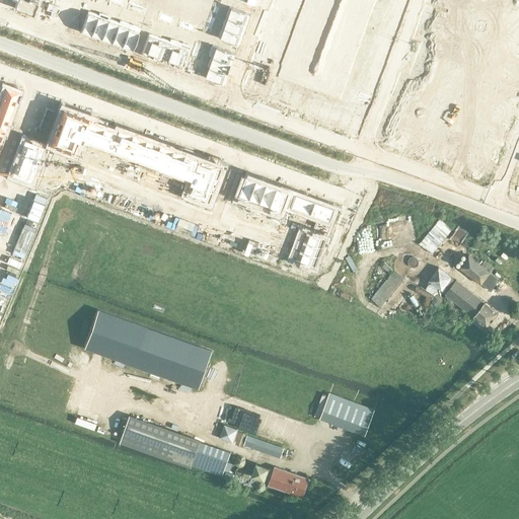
[(13,6),(13,7),(14,8),(31,14),(32,14),(33,13),(36,3),(38,3),(38,2),(30,0),(16,0),(14,6),(13,6)]
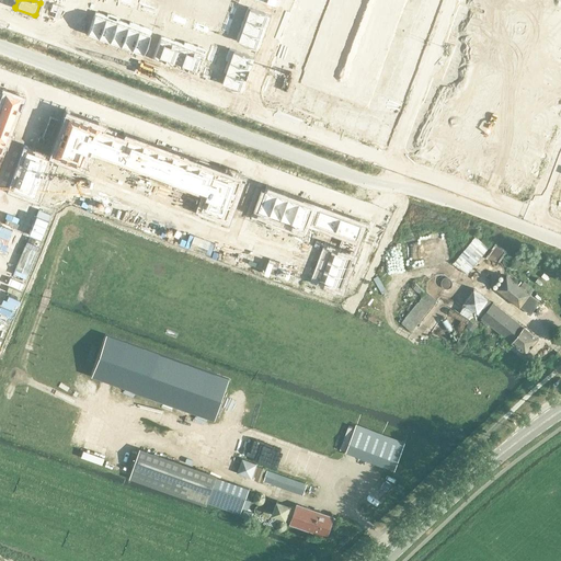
[(299,0),(298,7),(321,15),(323,16),(327,6),(324,4),(324,6),(310,0),(299,0)]
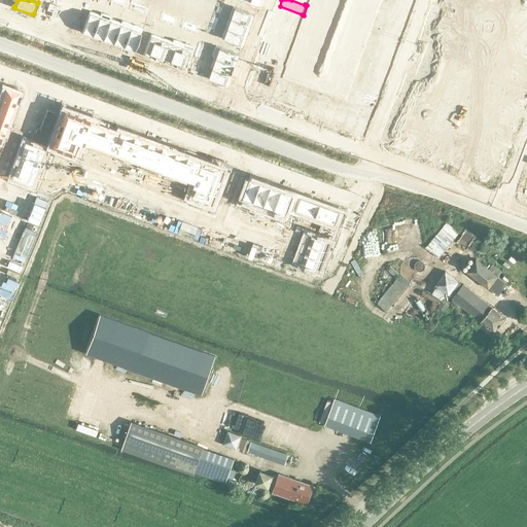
[(386,0),(383,8),(405,16),(408,18),(411,7),(391,0),(386,0)]
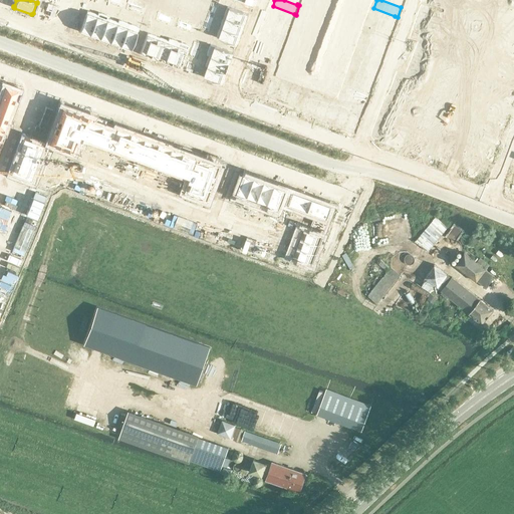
[(489,0),(488,4),(506,11),(510,0),(489,0)]
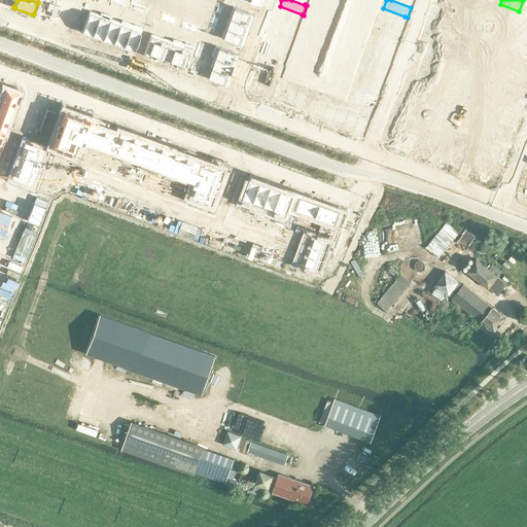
[(233,6),(230,18),(251,25),(254,14),(255,14),(233,6)]
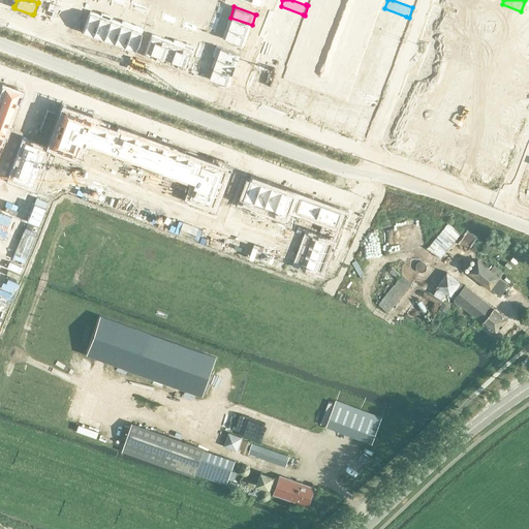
[(281,6),(277,16),(299,24),(303,14),(281,6)]
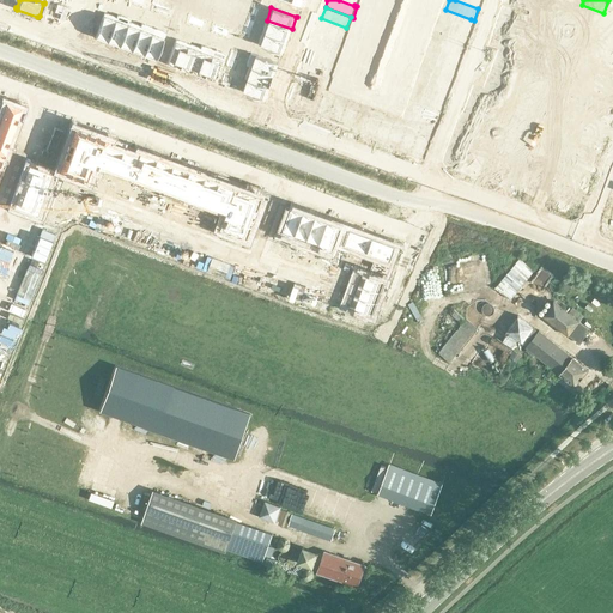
[(504,7),(501,20),(523,29),(527,16),(504,7)]
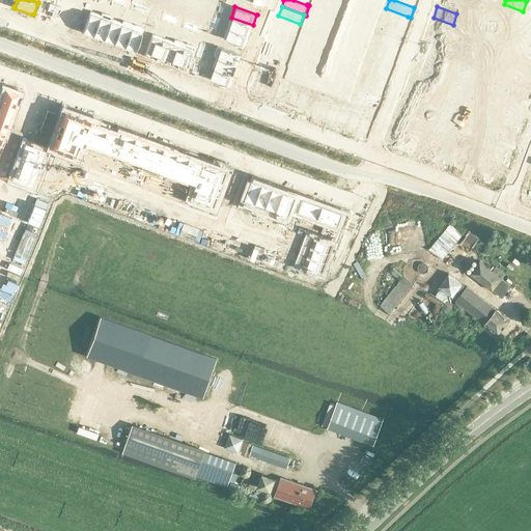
[(384,7),(380,19),(382,20),(382,19),(403,27),(408,17),(386,8),(384,7)]
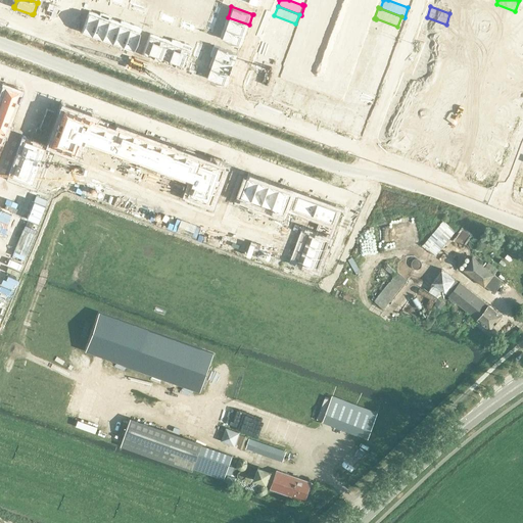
[(89,10),(81,33),(82,33),(92,36),(99,14),(89,10)]
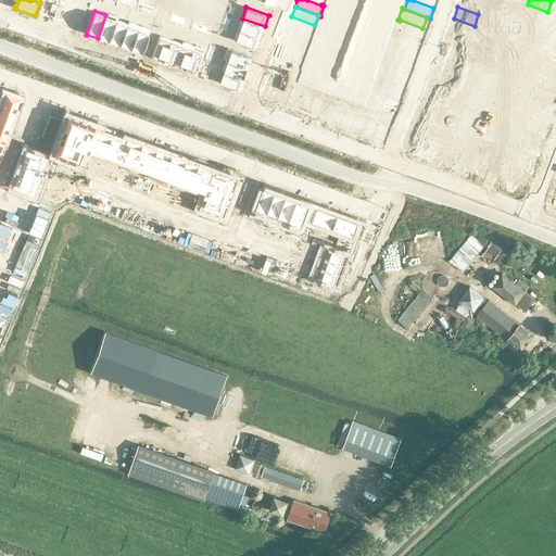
[(105,15),(98,38),(108,42),(109,42),(116,20),(117,20),(118,17),(106,13),(105,15)]
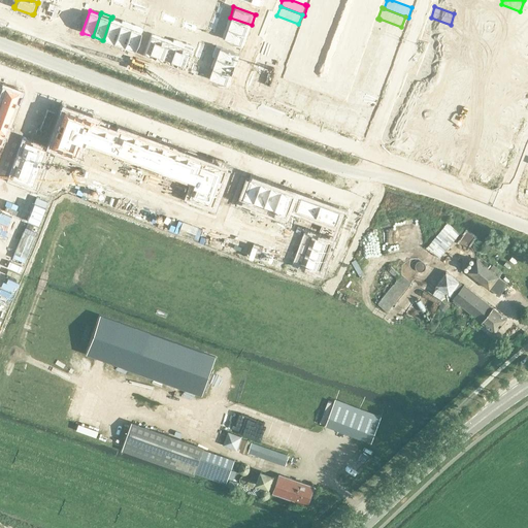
[(273,25),(295,33),(295,32),(298,24),(276,15),(273,25)]
